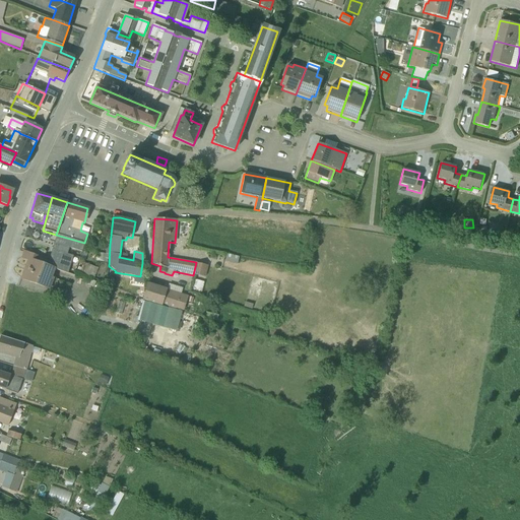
[(501,226),(491,223),(489,232),(499,234),(501,226)]
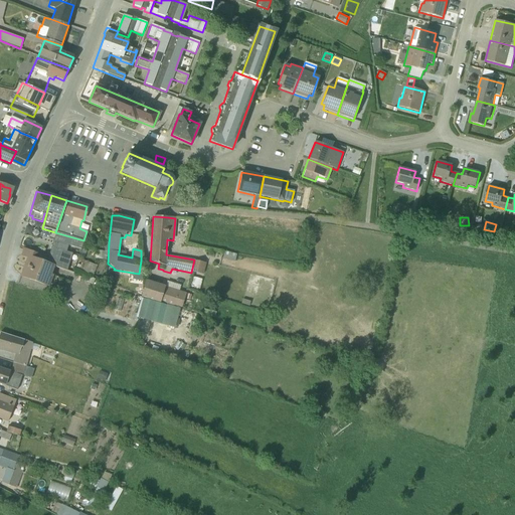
[(83,240),(55,232),(51,246),(66,251),(68,245),(80,249),(83,240)]
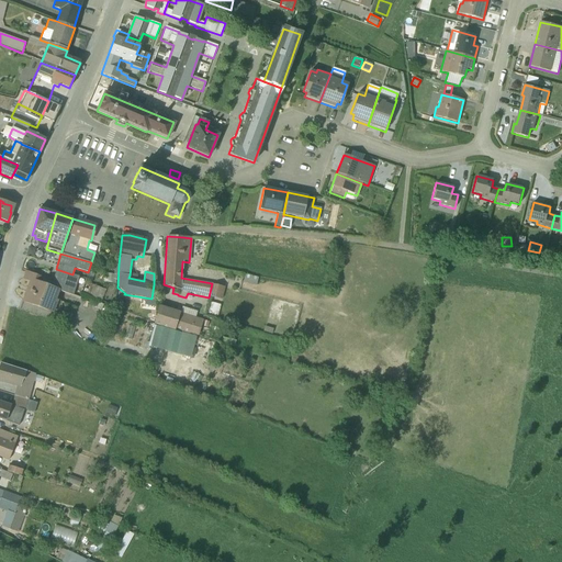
[(52,281),(51,287),(59,290),(59,291),(72,295),(78,277),(72,274),(56,269),(52,281)]
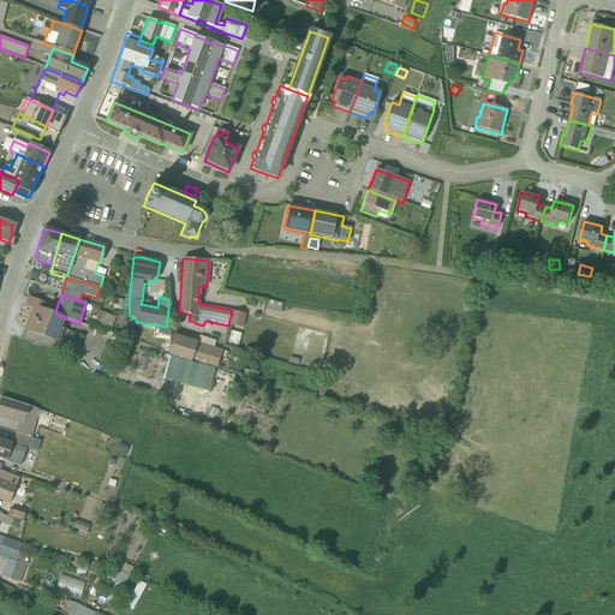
[(57,308),(28,297),(24,305),(33,309),(24,330),(58,342),(64,328),(61,328),(65,318),(65,317),(55,314),(57,308)]
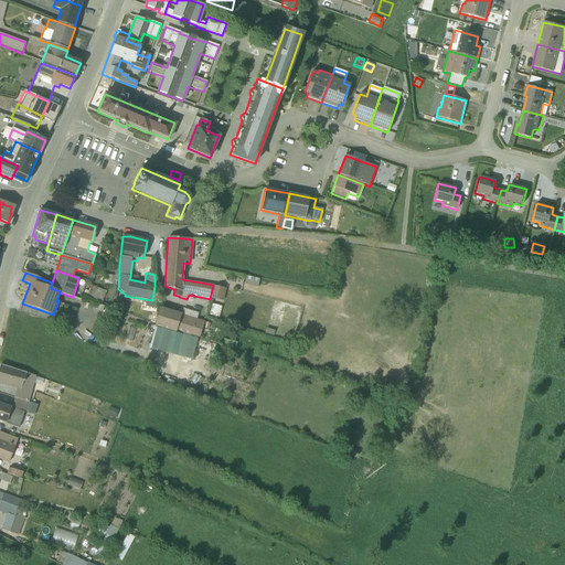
[(105,284),(116,286),(117,277),(106,275),(105,284)]
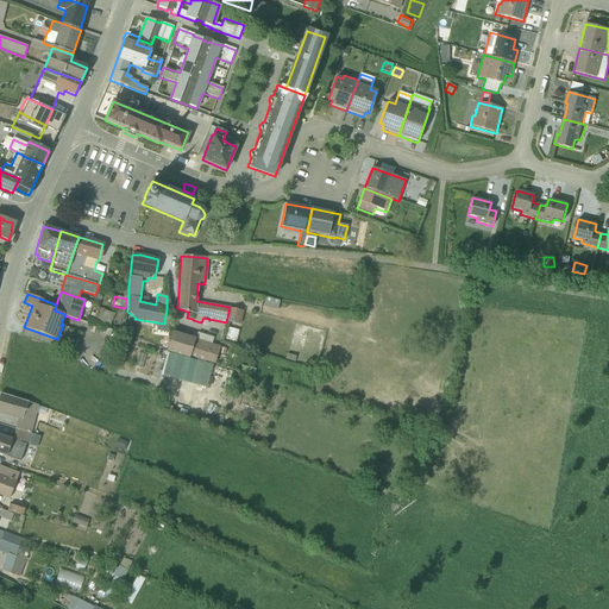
[(114,314),(98,307),(93,319),(110,327),(114,314)]
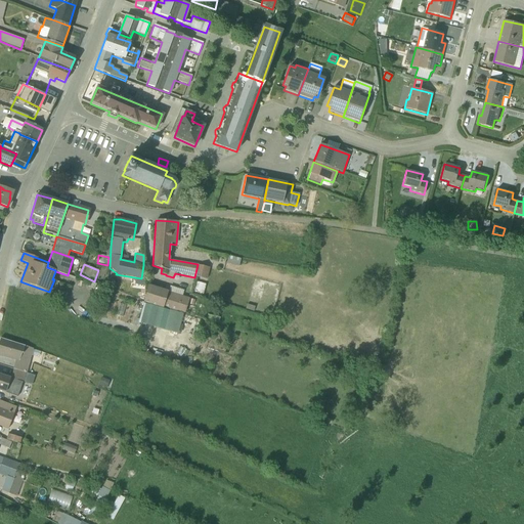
[(194,276),(207,279),(209,268),(198,265),(194,276)]
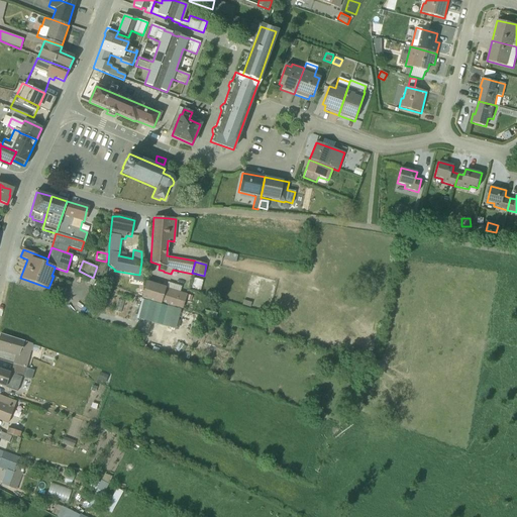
[(190,288),(200,291),(203,281),(192,278),(190,288)]
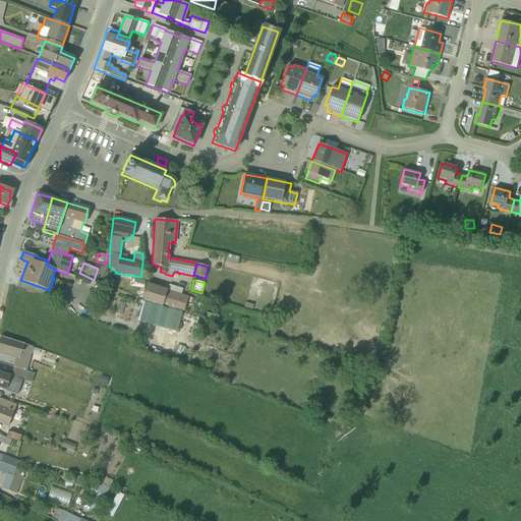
[(167,290),(148,283),(145,292),(145,295),(142,301),(143,301),(181,312),(182,311),(183,311),(185,307),(188,297),(181,294),(182,289),(169,285),(167,290)]
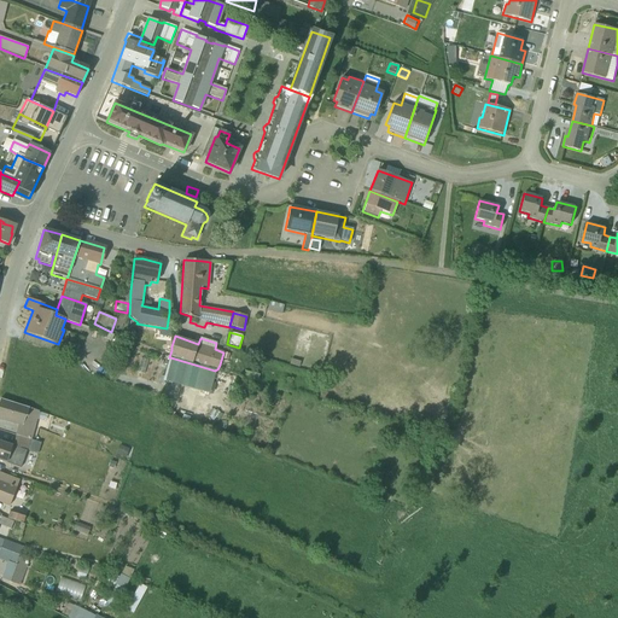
[(170,357),(163,382),(209,394),(215,371),(170,357)]
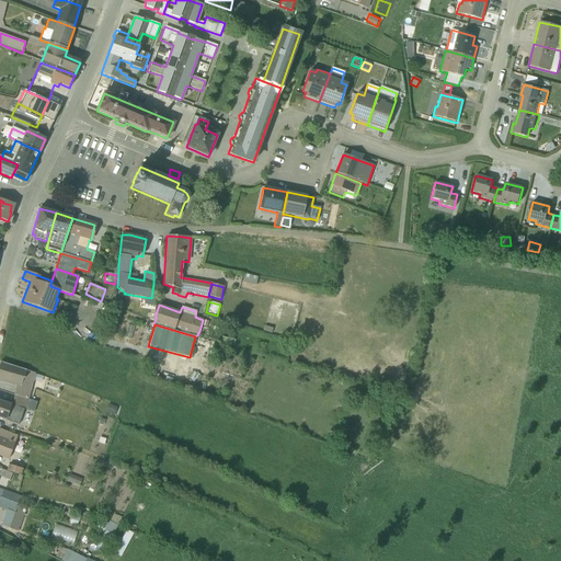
[(155,363),(147,361),(144,374),(152,376),(155,363)]
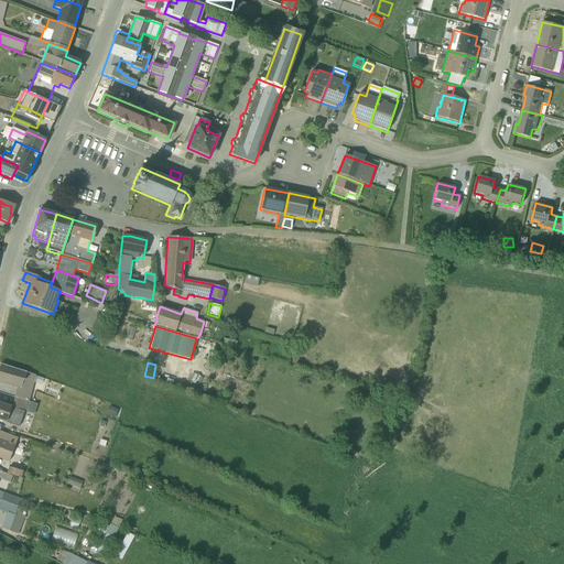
[(35,376),(0,364),(0,382),(15,388),(13,397),(29,401),(35,376)]
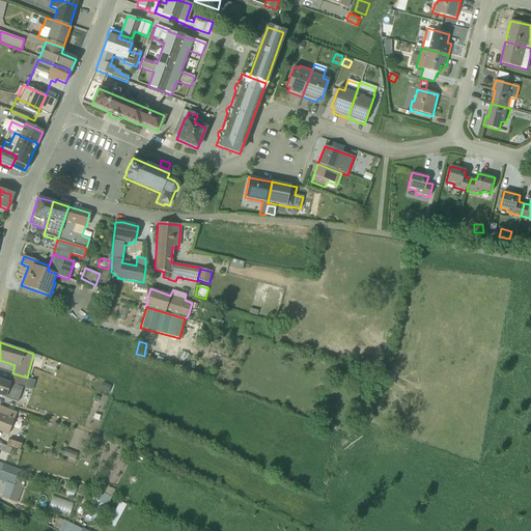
[(0,379),(0,395),(5,397),(5,396),(11,398),(17,386),(25,388),(27,383),(24,383),(26,378),(14,374),(10,383),(0,379)]
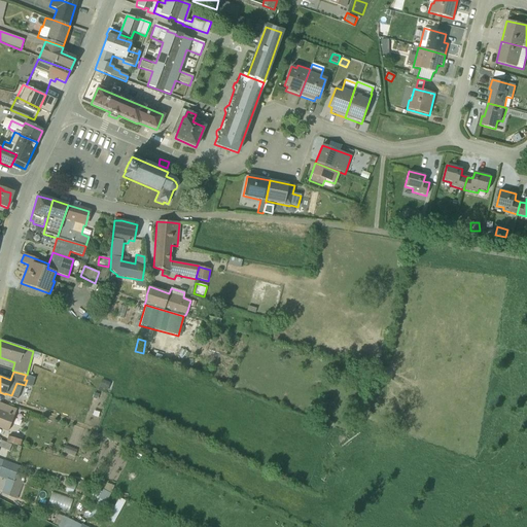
[(102,380),(99,387),(107,390),(110,383),(102,380)]
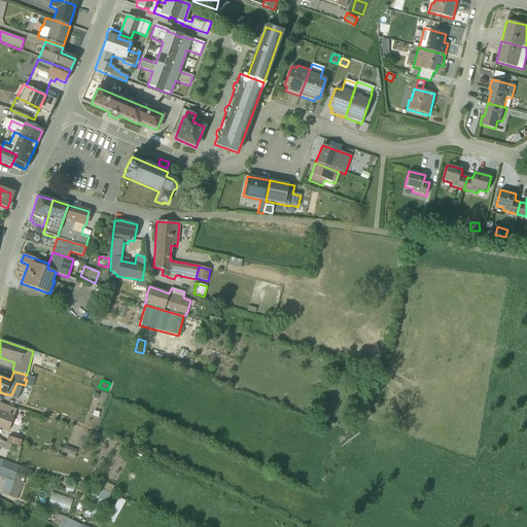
[(0,428),(7,432),(16,410),(15,410),(0,402),(0,428)]
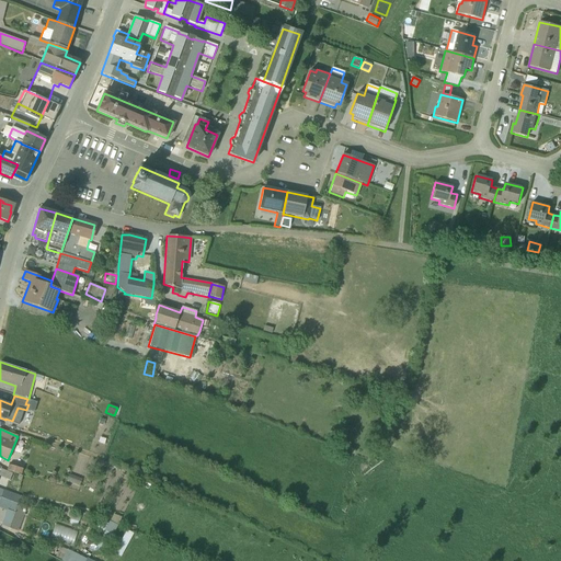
[(8,465),(7,470),(21,474),(23,469),(8,465)]
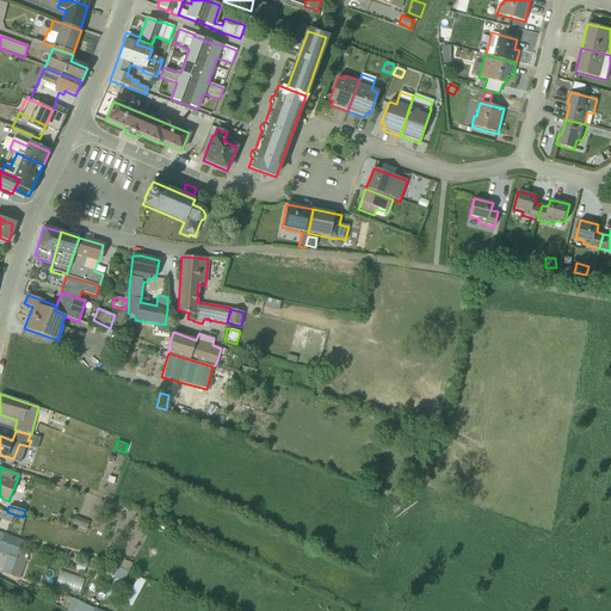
[(0,512),(0,518),(10,523),(13,516),(1,511),(0,512)]
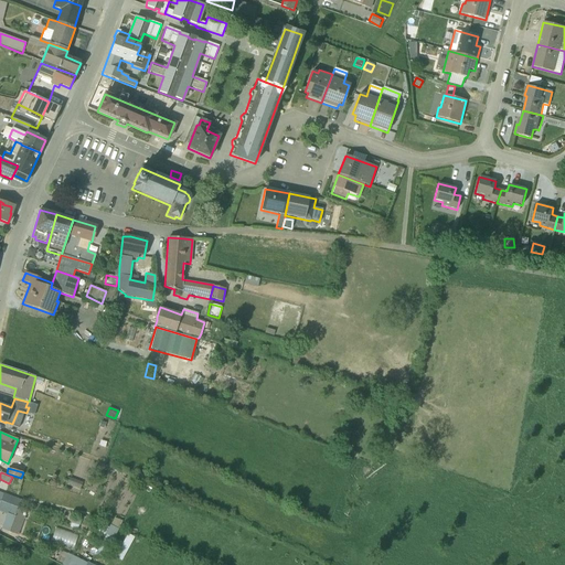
[(70,478),(67,486),(78,490),(82,482),(70,478)]
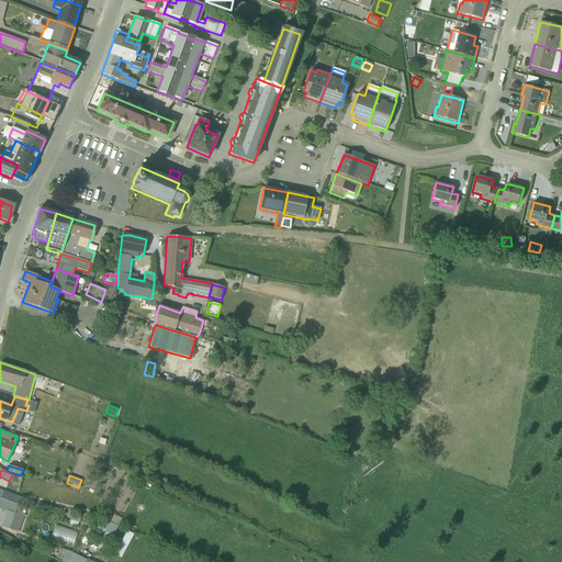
[(92,492),(101,478),(96,475),(90,485),(89,484),(87,487),(92,492)]
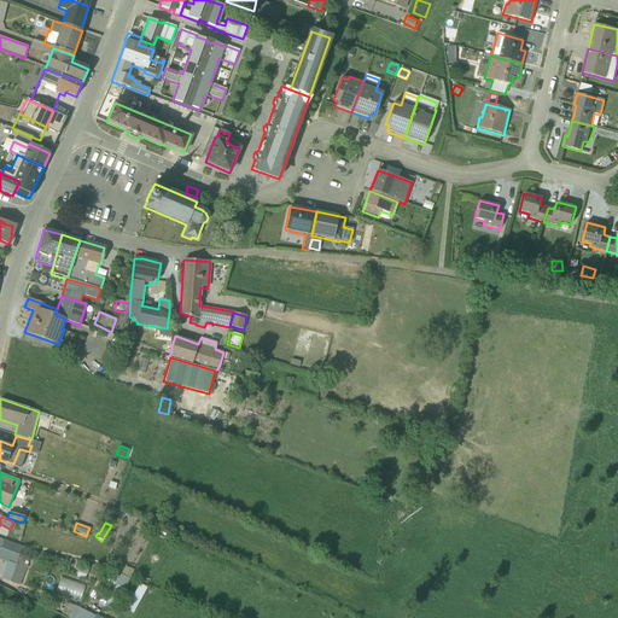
[(0,548),(18,555),(19,551),(21,546),(4,540),(3,540),(0,538),(0,548)]
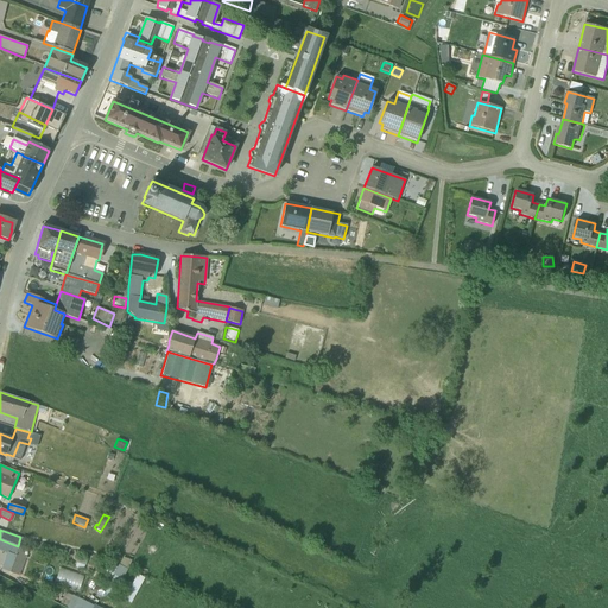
[(0,539),(0,551),(7,553),(2,569),(19,575),(27,551),(24,549),(18,546),(0,539)]
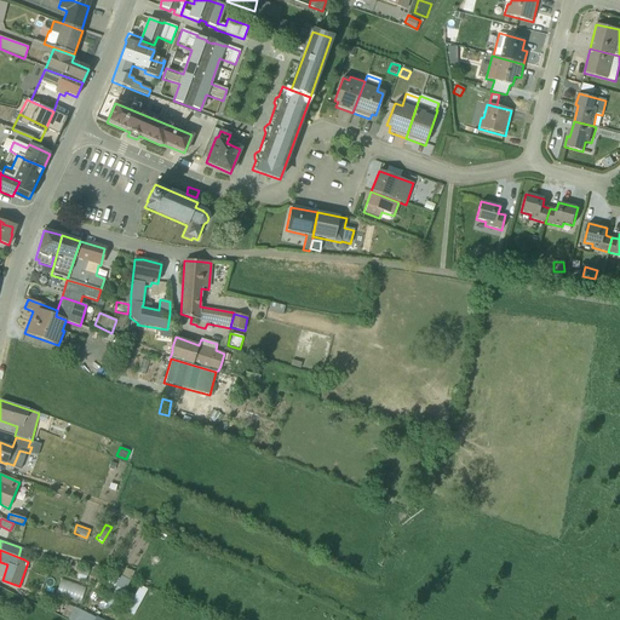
[(81,564),(75,563),(70,578),(85,581),(89,572),(80,569),(81,564)]
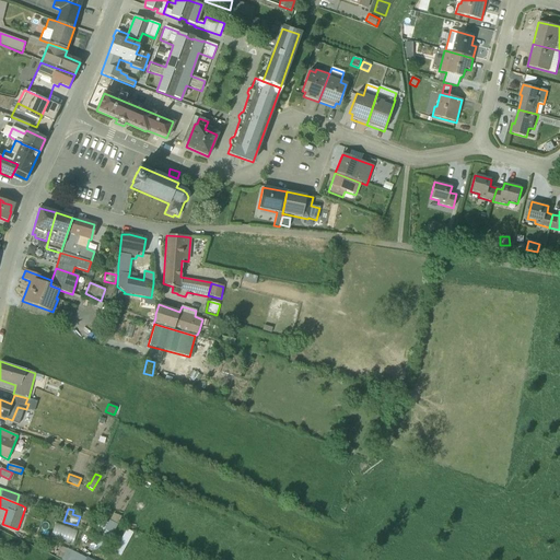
[(120,516),(113,513),(109,521),(117,524),(120,516)]
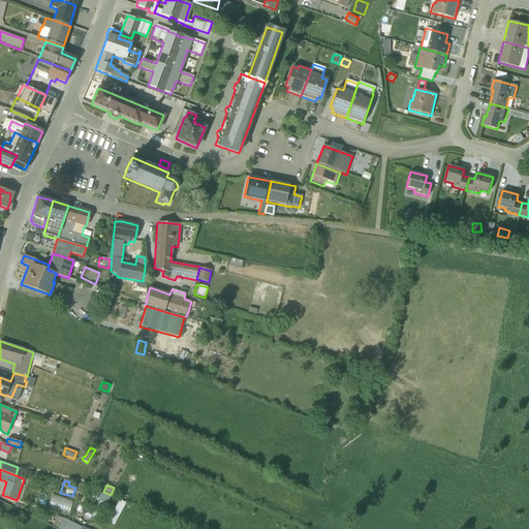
[(106,504),(111,495),(102,492),(101,494),(90,490),(88,496),(106,504)]
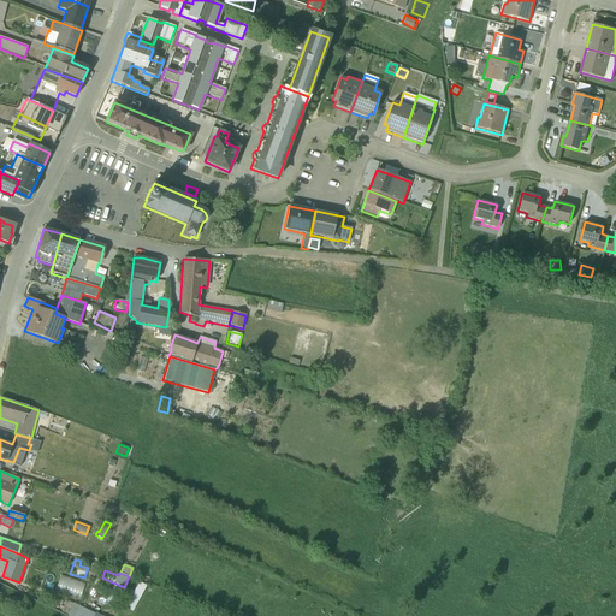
[(60,579),(55,591),(78,599),(83,587),(60,579)]
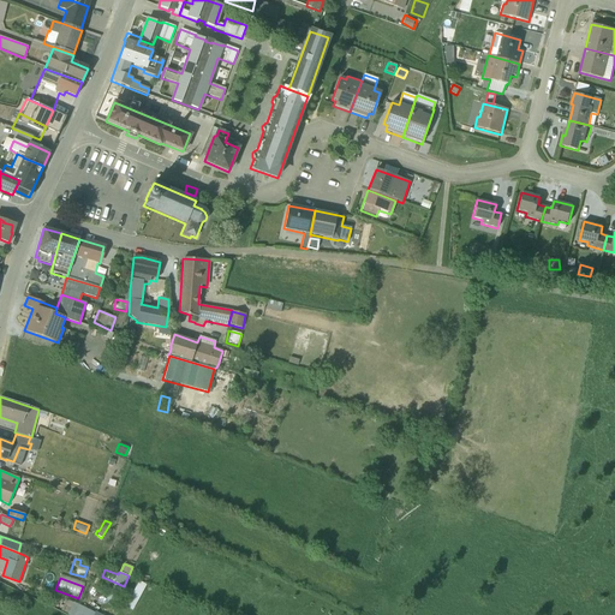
[(135,609),(147,583),(138,579),(126,605),(135,609)]
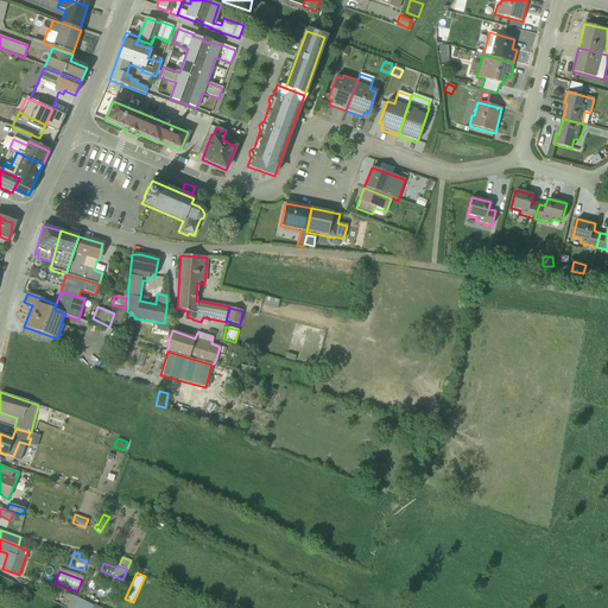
[(103,595),(112,600),(120,582),(121,582),(122,580),(114,576),(103,595)]
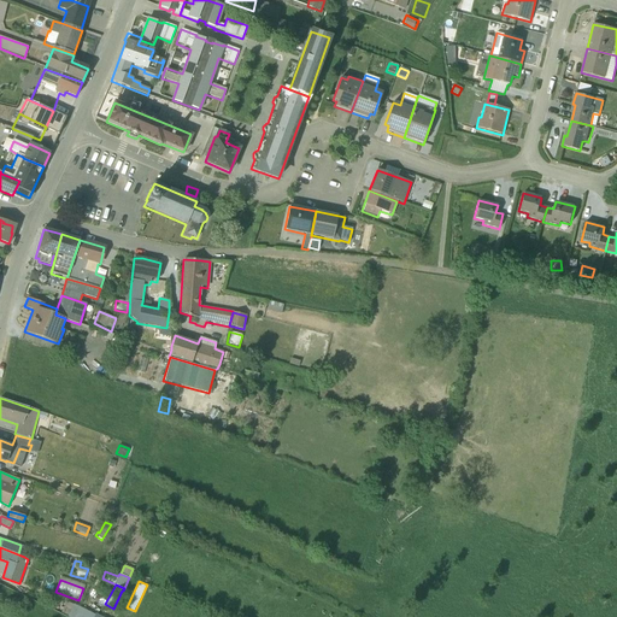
[(63,607),(60,612),(68,616),(72,606),(65,603),(63,607)]
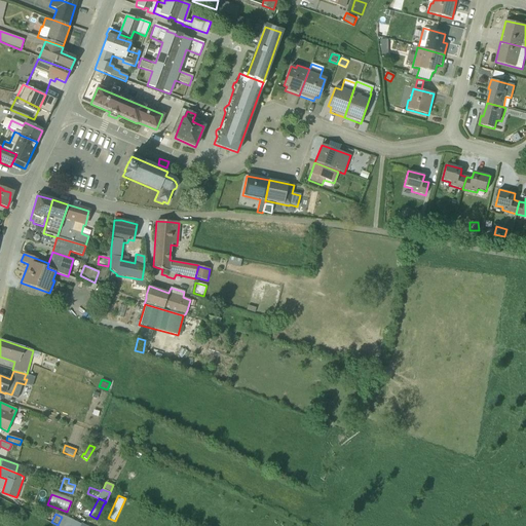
[(82,525),(68,518),(63,516),(62,517),(58,525),(57,525),(82,525)]
